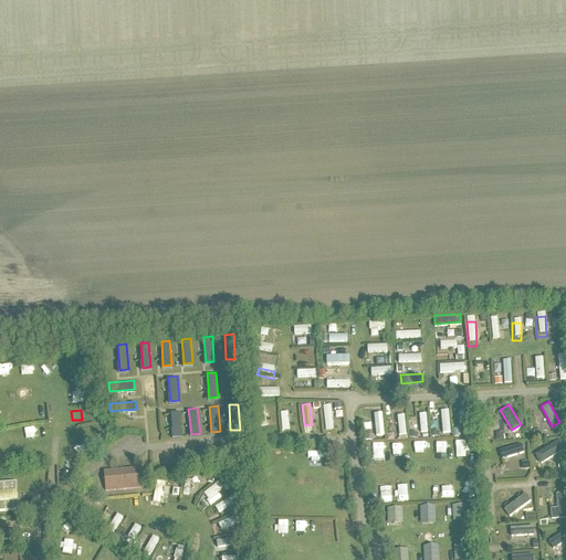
[(170,411),(174,435),(181,435),(179,410),(170,411)]
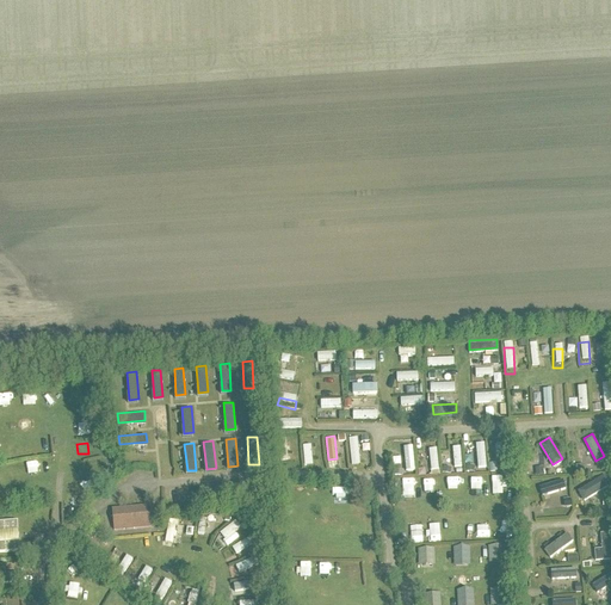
[(349,470),(359,469),(358,443),(347,444),(349,470)]
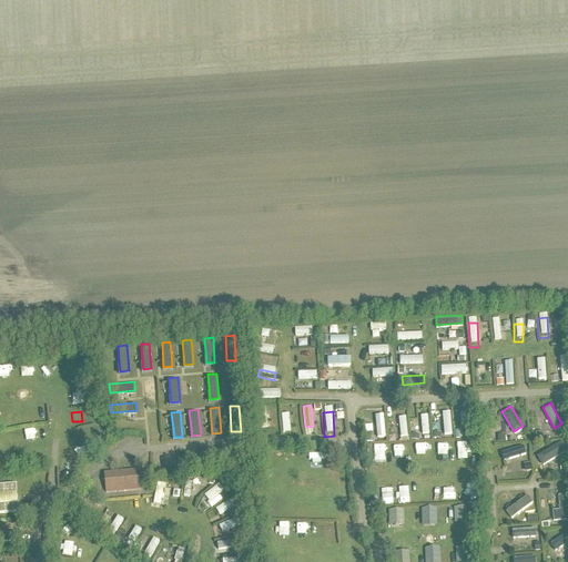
[(376,442),(385,442),(384,419),(375,420),(376,442)]
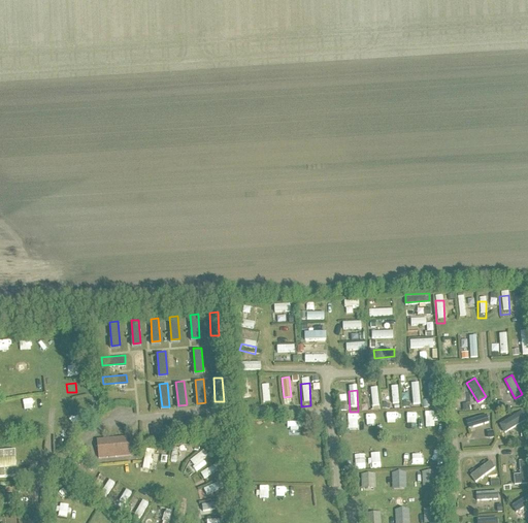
[(371,405),(372,415),(378,414),(377,393),(366,393),(366,405),(371,405)]
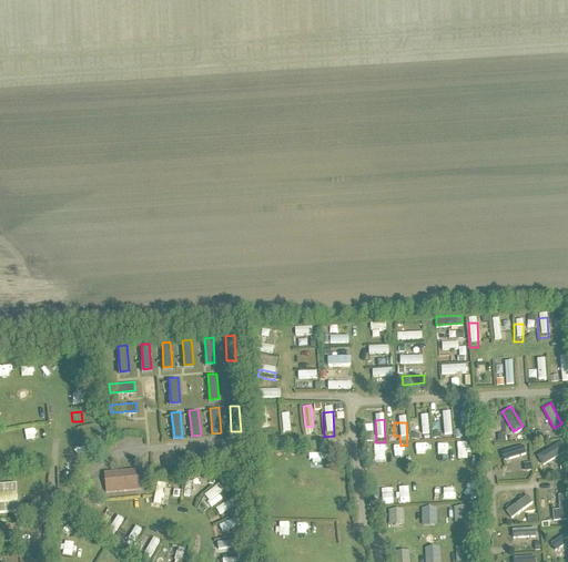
[(537,453),(543,462),(567,448),(561,439),(537,453)]
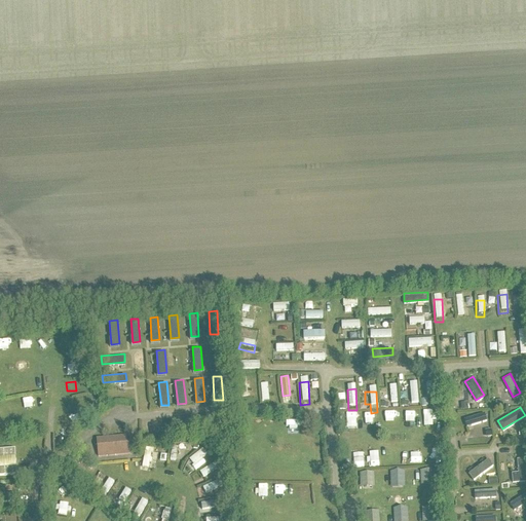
[(485,411),(464,417),(466,424),(487,418),(485,411)]
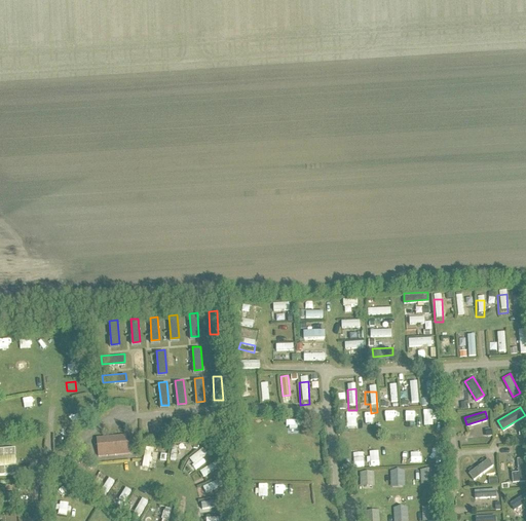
[(491,425),(484,426),(485,435),(492,434),(491,425)]
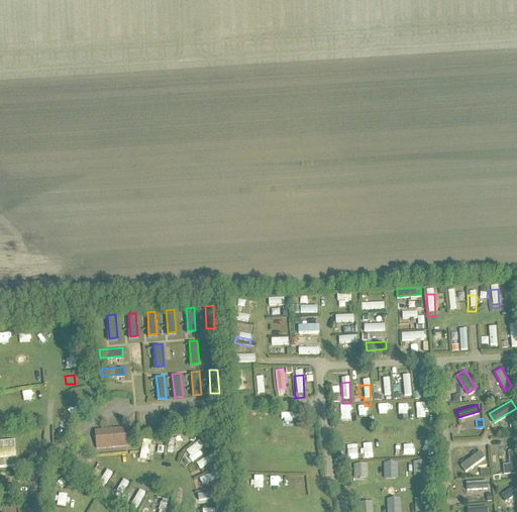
[(129,424),(95,428),(96,445),(130,442),(129,424)]
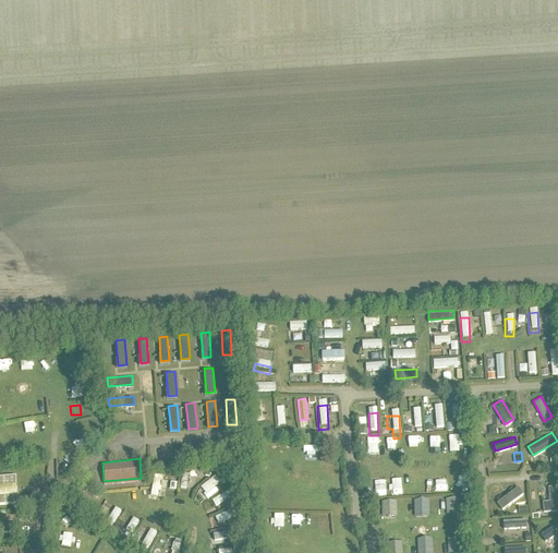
[(0,501),(17,501),(16,473),(0,473),(0,501)]
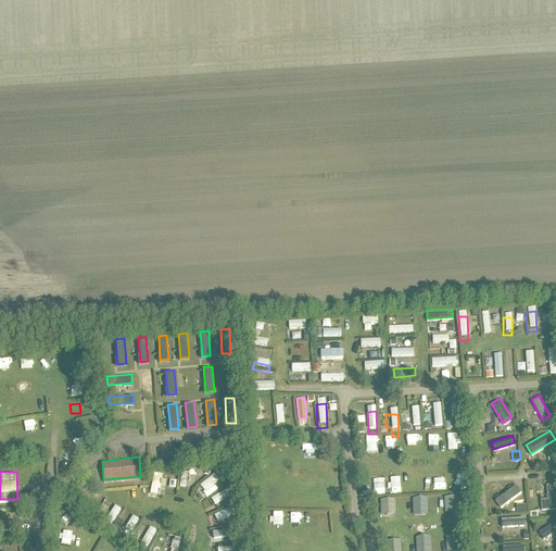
[(225,473),(219,477),(225,483),(229,478),(225,473)]
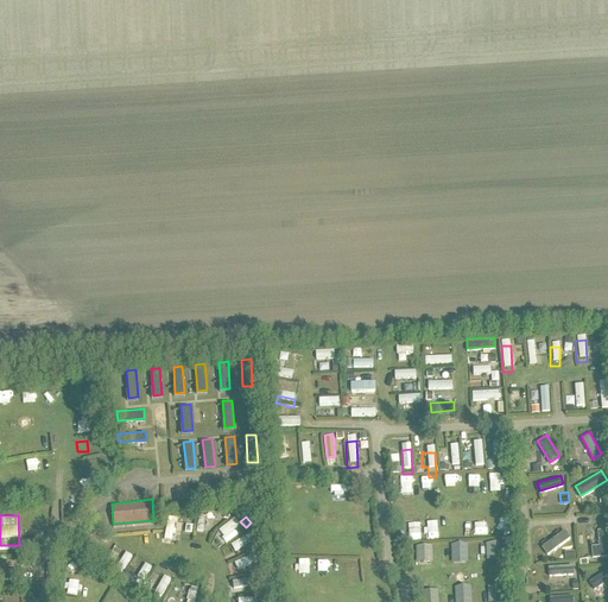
[(216,533),(225,542),(238,526),(229,519),(216,533)]
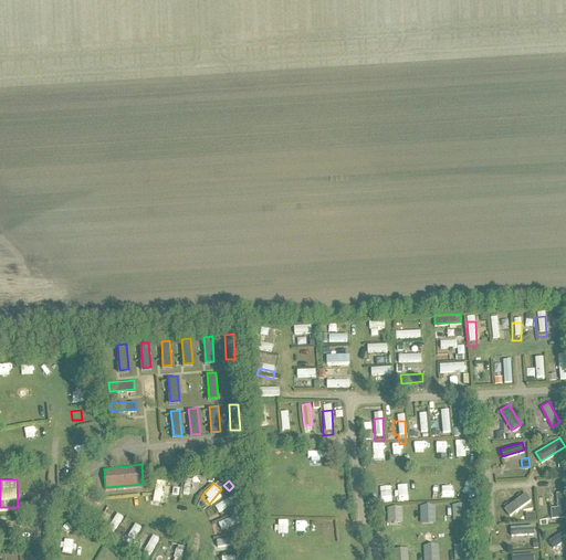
[(159,507),(163,486),(154,485),(152,506),(159,507)]
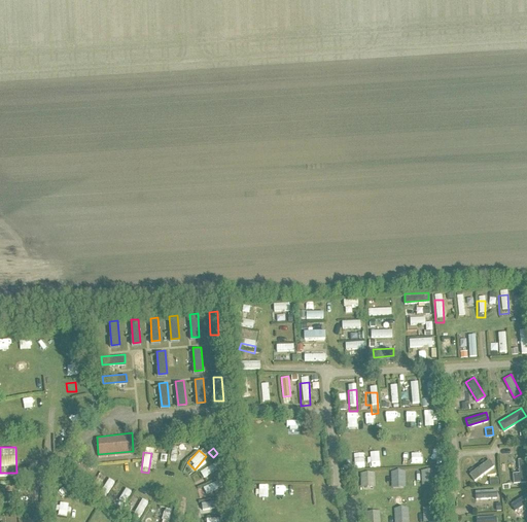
[(513,472),(514,481),(526,479),(526,467),(526,456),(518,457),(520,471),(513,472)]
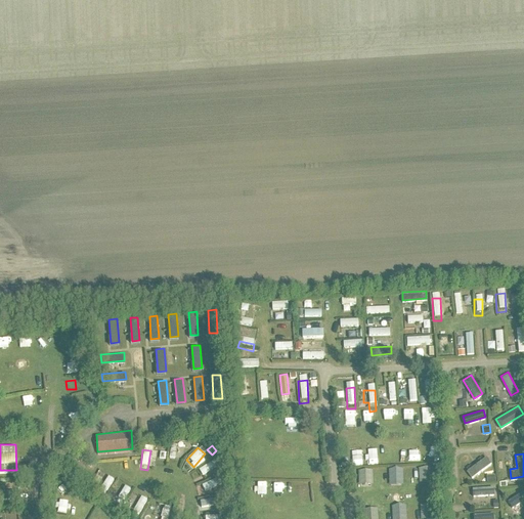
[(486,455),(467,469),(471,476),(491,461),(486,455)]
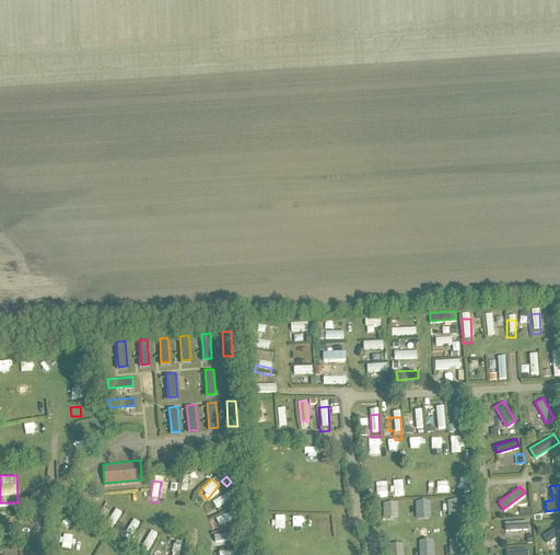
[(212,504),(214,511),(231,504),(228,497),(212,504)]
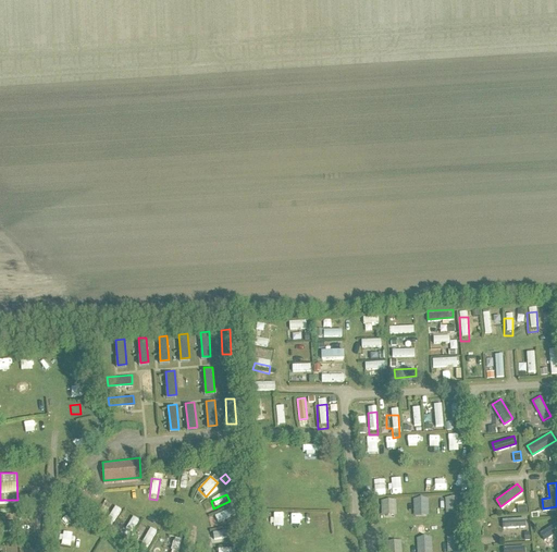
[(112,528),(120,513),(114,510),(107,525),(112,528)]
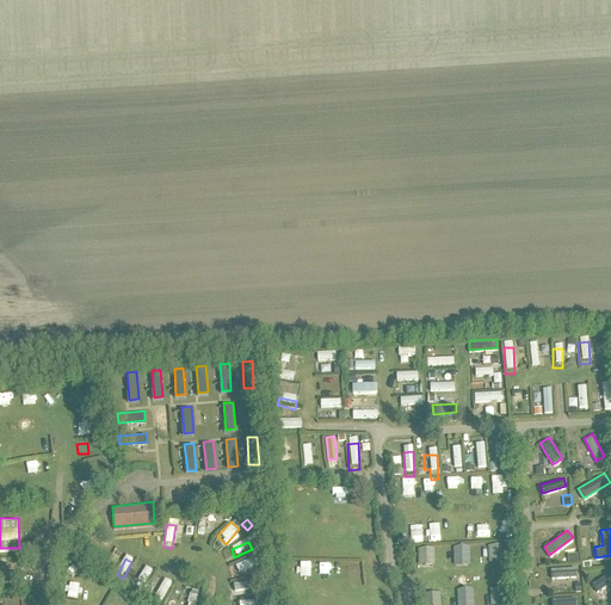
[(234,567),(238,576),(251,572),(247,562),(234,567)]
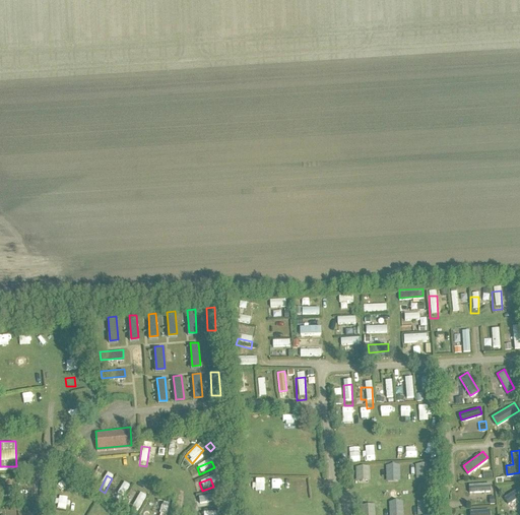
[(490,481),(468,483),(469,491),(490,489),(490,481)]
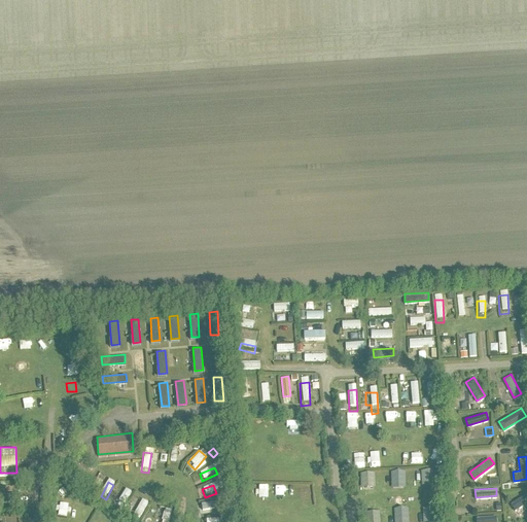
[(124,507),(131,494),(125,490),(117,503),(124,507)]
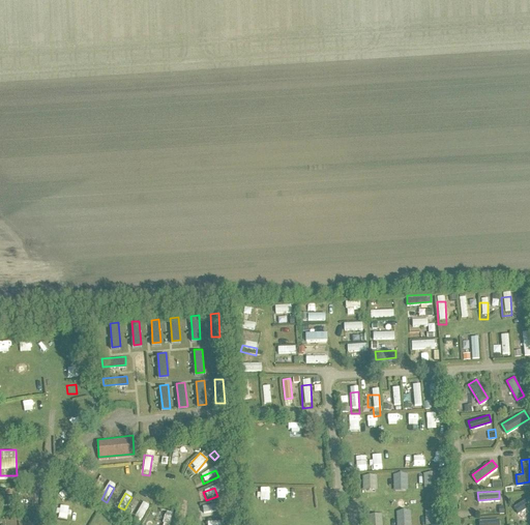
[(529,494),(513,504),(518,512),(529,503),(529,494)]
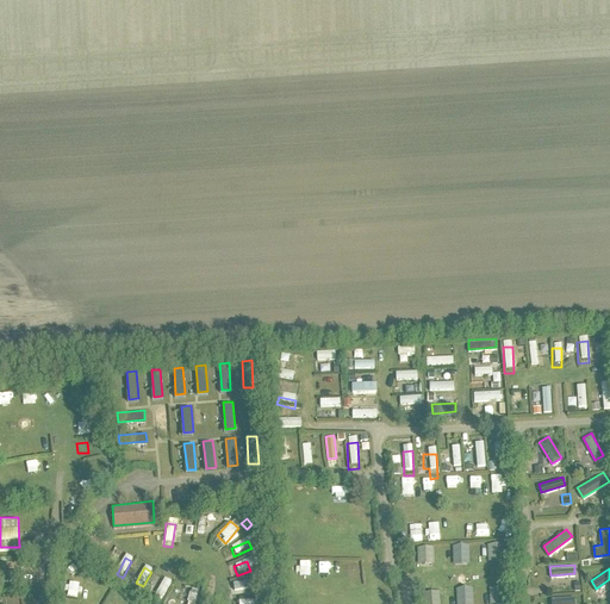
[(161,603),(169,584),(162,581),(155,602),(161,603)]
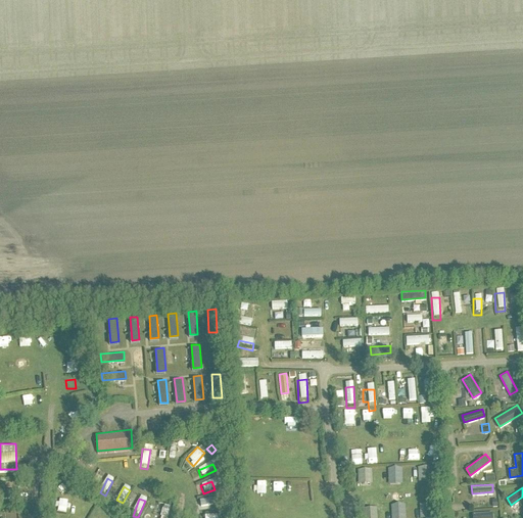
[(125,500),(122,506),(127,509),(131,503),(125,500)]
